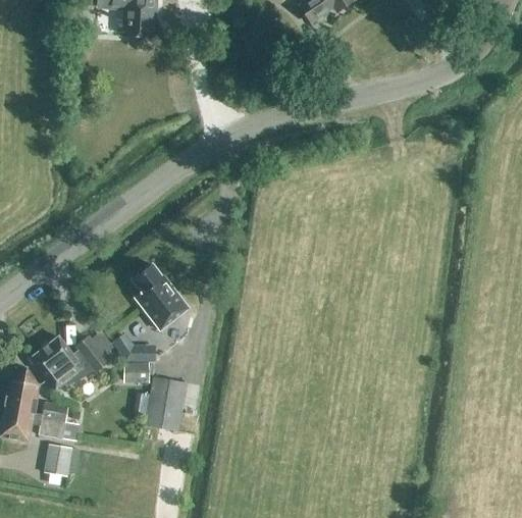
[(84,0),(84,3),(127,6),(125,35),(149,36),(151,7),(153,6),(154,0),(84,0)]
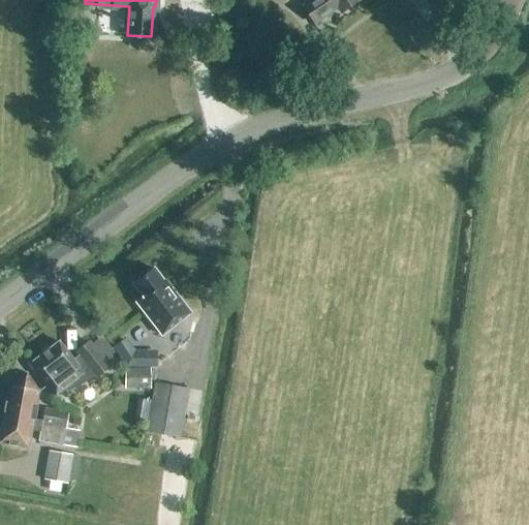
[(309,0),(302,5),(314,21),(337,3),(342,9),(354,0),(309,0)]
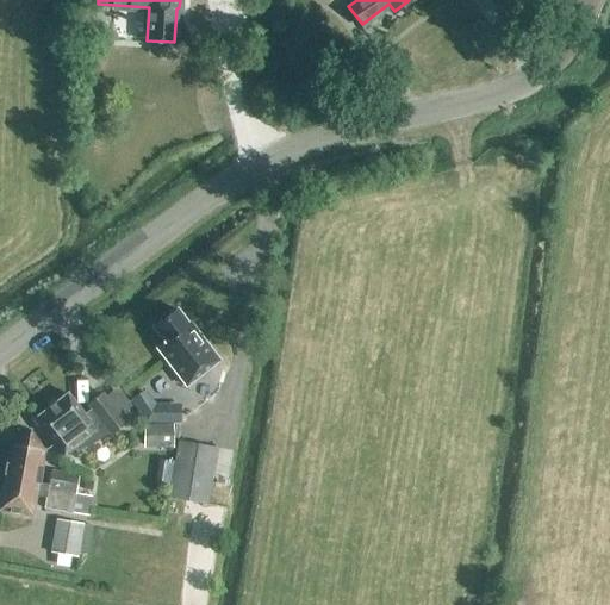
[(178,307),(154,325),(165,340),(157,345),(186,384),(219,357),(190,320),(188,322),(178,307)]
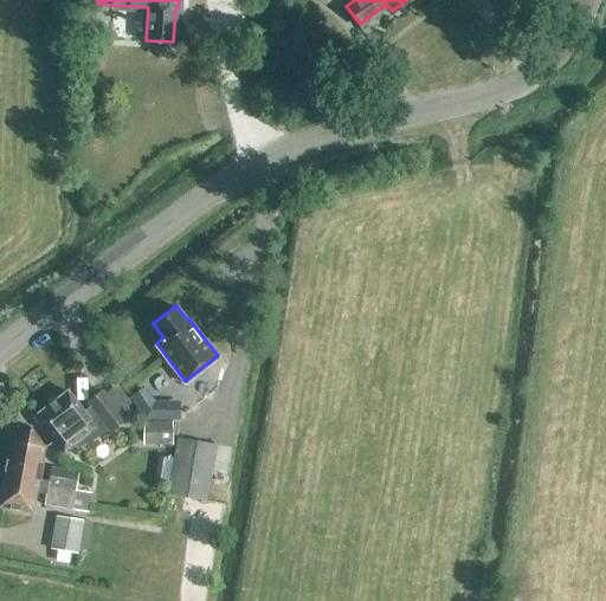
[(130,402),(115,382),(104,391),(102,388),(86,400),(90,404),(83,408),(68,388),(34,413),(57,443),(59,441),(64,448),(72,443),(77,441),(82,440),(86,438),(91,435),(95,433),(107,425),(109,430),(124,418),(120,411),(130,402)]
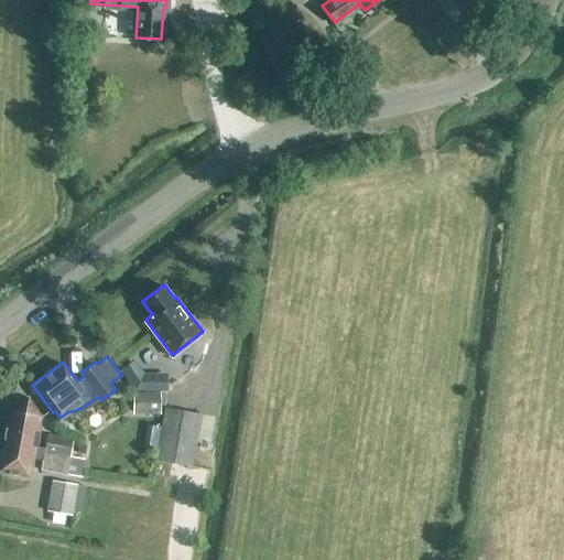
[(133,412),(160,412),(160,390),(133,391),(133,412)]
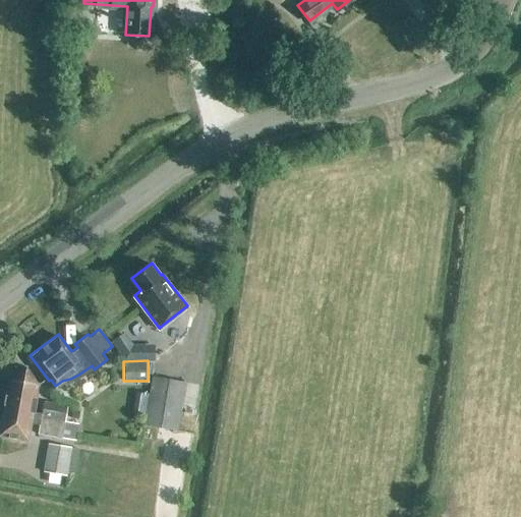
[(35,395),(37,384),(37,382),(25,365),(24,365),(8,377),(7,379),(4,390),(5,390),(0,417),(0,434),(27,439),(30,422),(39,424),(37,432),(74,438),(76,421),(64,419),(67,404),(43,399),(40,413),(32,411),(35,395)]
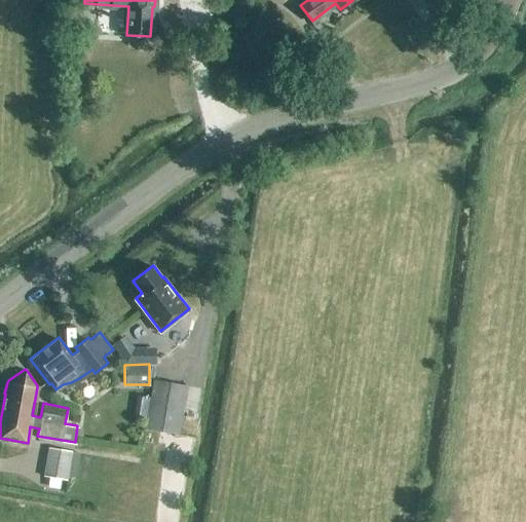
[(178,433),(186,383),(153,378),(145,426),(178,433)]
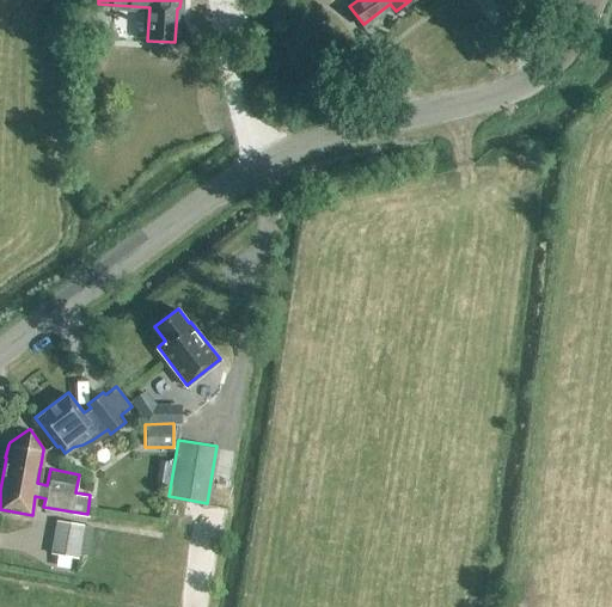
[(78,558),(85,523),(56,519),(50,553),(78,558)]
